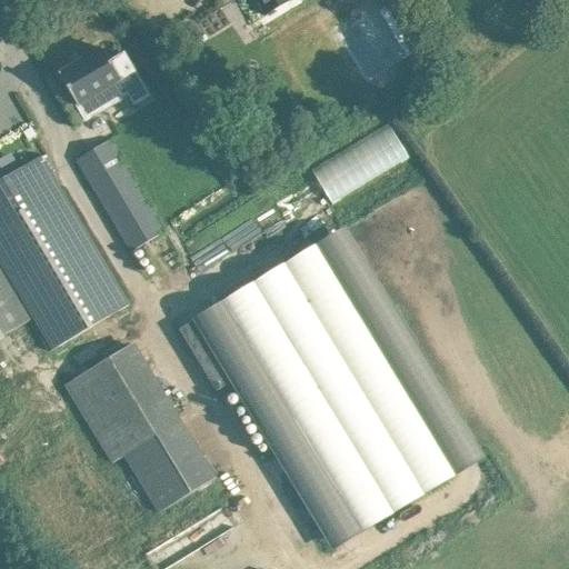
[(256,0),(266,16),(291,0),(256,0)]
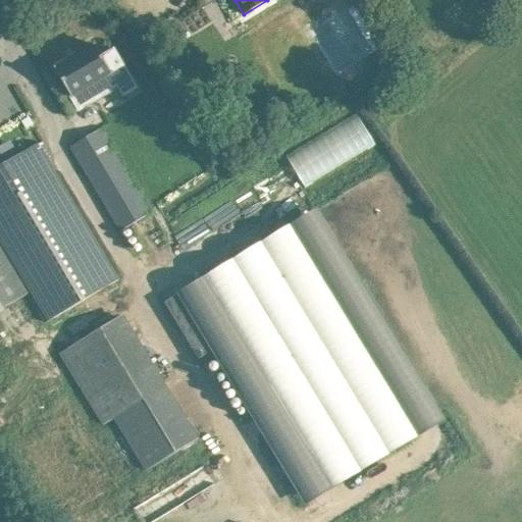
[(364,1),(349,10),(356,21),(371,12),(364,1)]
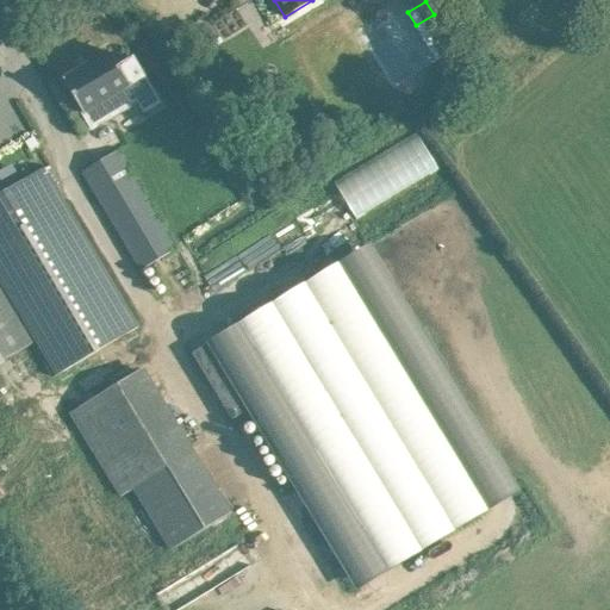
[(144,112),(160,104),(132,58),(119,67),(110,51),(63,80),(83,114),(85,114),(92,126),(91,128),(92,130),(138,103),(144,112)]
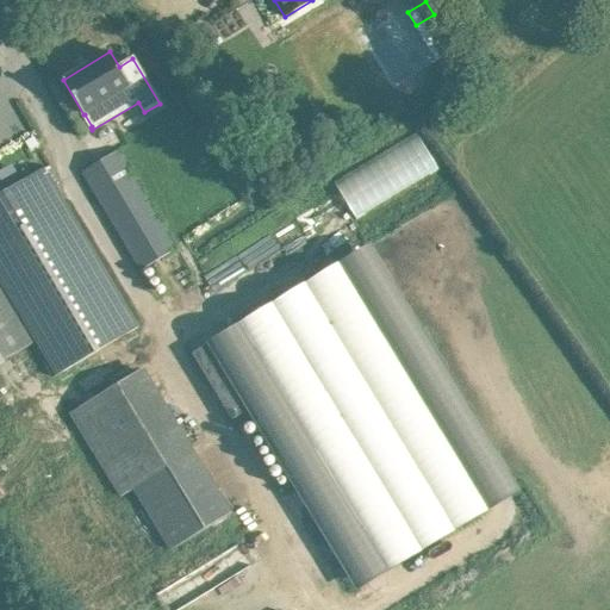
[(141,271),(176,248),(117,150),(80,173),(141,271)]
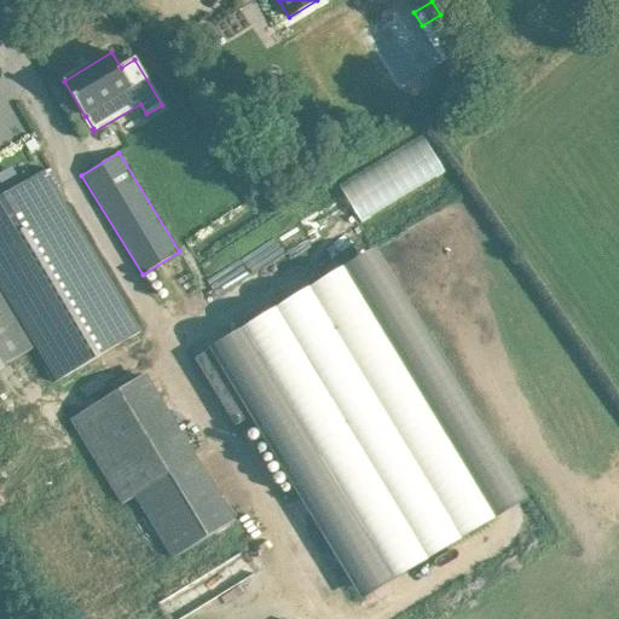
[(143,330),(48,169),(0,197),(0,366),(33,347),(58,383),(143,330)]
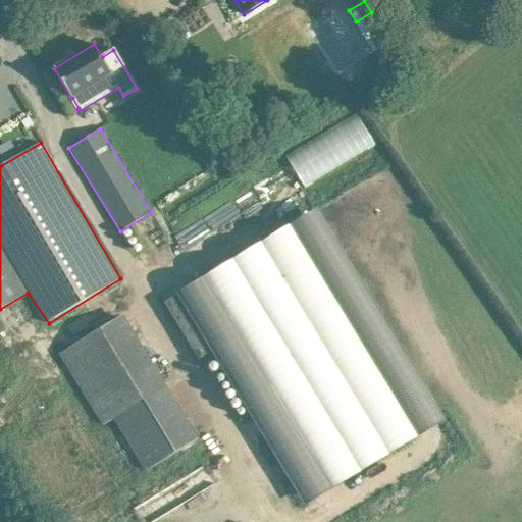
[(180,294),(164,303),(198,360),(214,350),(180,294)]
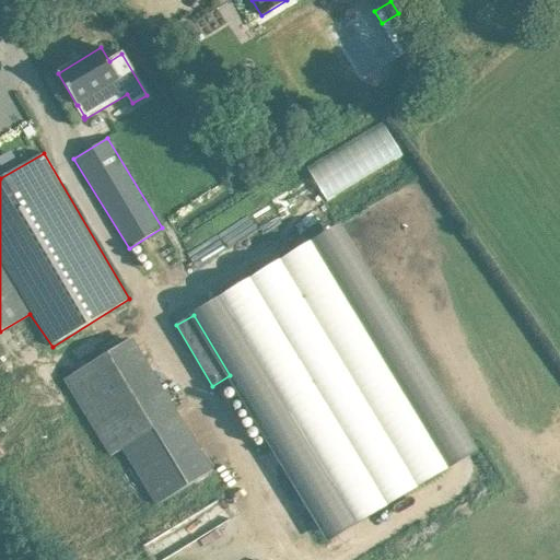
[(213,471),(131,337),(62,380),(111,457),(123,450),(155,505),(213,471)]
